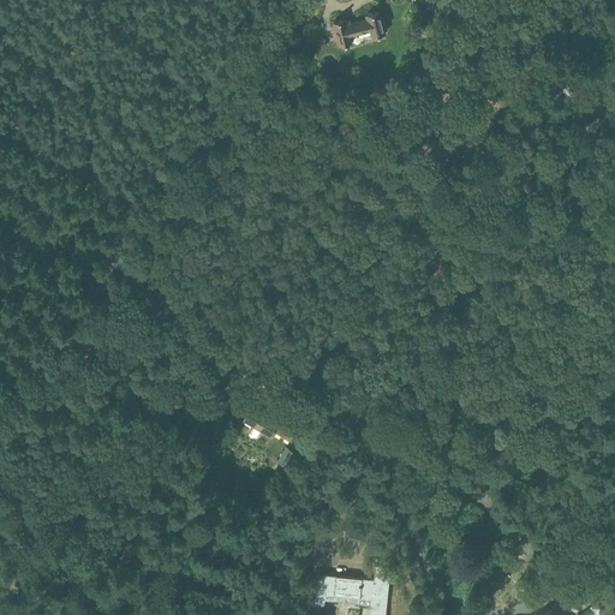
[(334,24),(330,25),(335,40),(339,39),(340,45),(351,42),(350,35),(371,29),(372,36),(383,33),(378,16),(377,11),(375,11),(366,13),(368,18),(351,23),(350,18),(346,19),(345,18),(334,21),(334,24)]
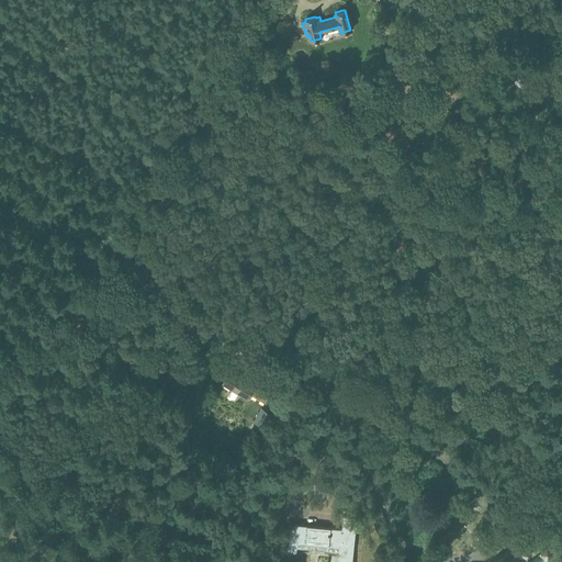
[(518,74),(516,80),(520,86),(527,85),(529,78),(525,72),(518,74)]
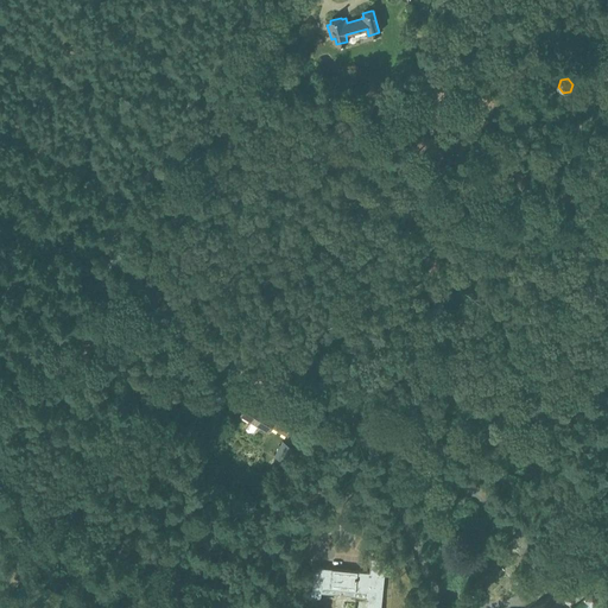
[(254,434),(259,425),(267,430),(270,425),(287,436),(296,422),(280,412),(280,413),(264,403),(260,409),(248,400),(240,415),(251,420),(246,429),(254,434)]
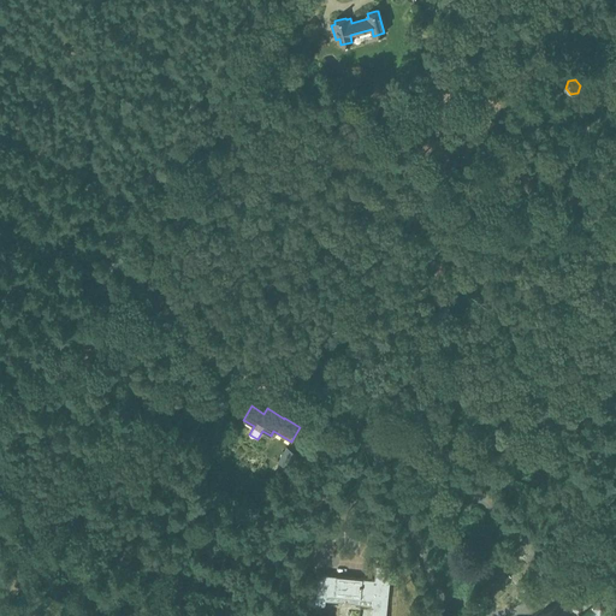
[(286,446),(278,462),(282,465),(289,468),(297,452),(292,449),(286,446)]
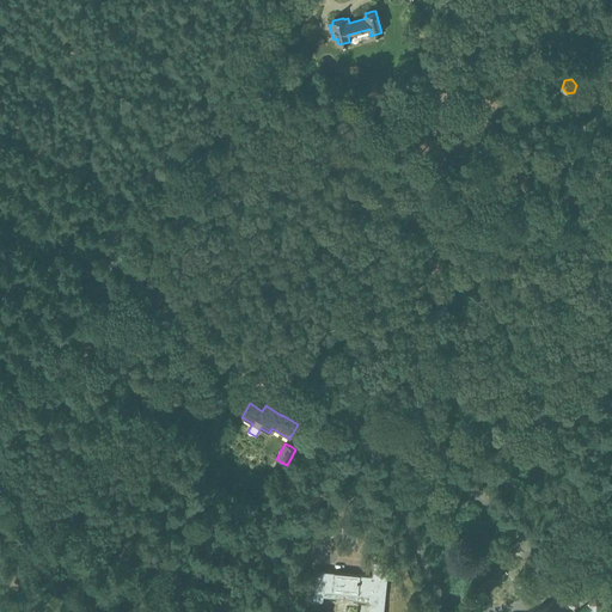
[(314,570),(311,600),(313,600),(323,601),(324,591),(369,595),(367,611),(383,611),(387,577),(391,579),(392,574),(396,574),(397,565),(397,564),(389,563),(373,562),(372,576),(317,570),(314,570)]
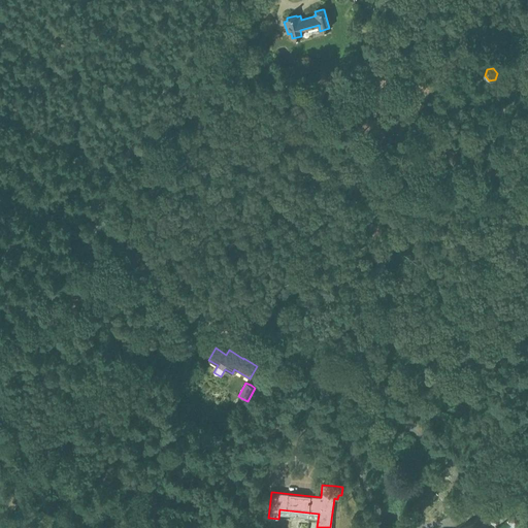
[(461,527),(486,527),(486,526),(495,505),(486,502),(480,516),(461,527)]
